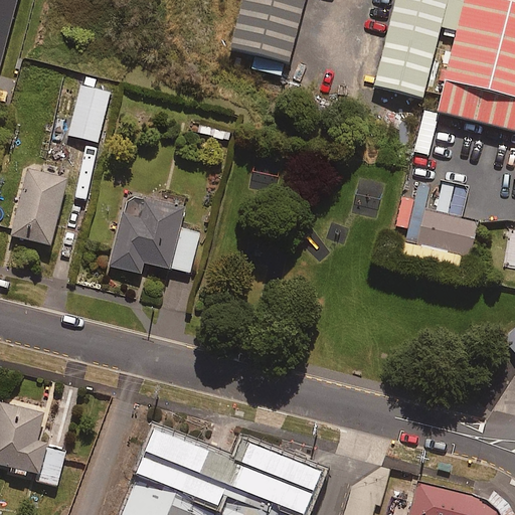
[(0,0),(0,64),(16,0),(0,0)]
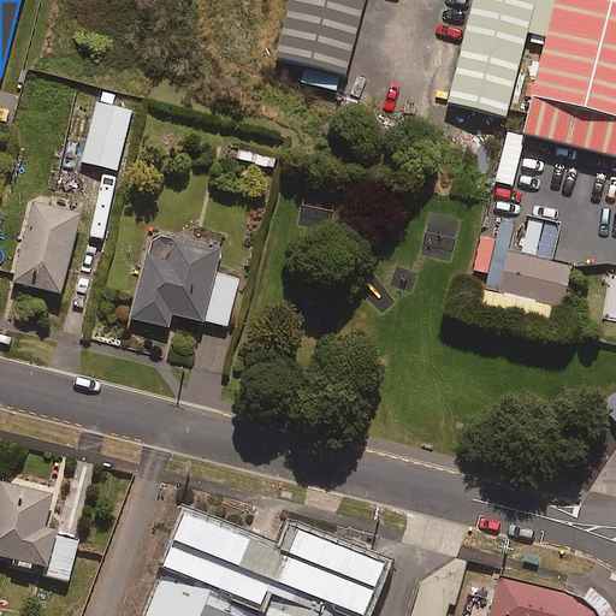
[(272,0),(258,57),(336,77),(345,40),(355,0),(272,0)]
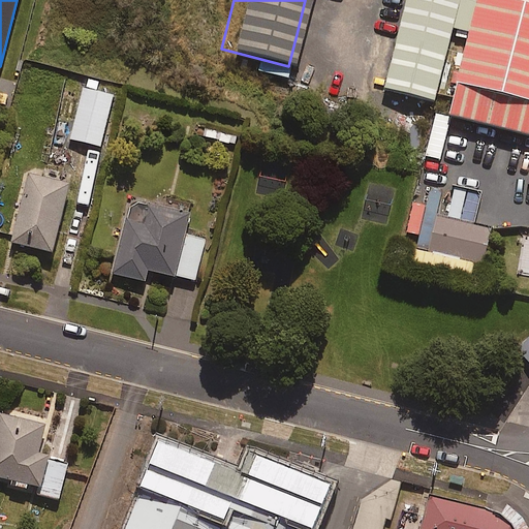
[(528,0),(479,0),(449,117),(528,137),(528,0)]
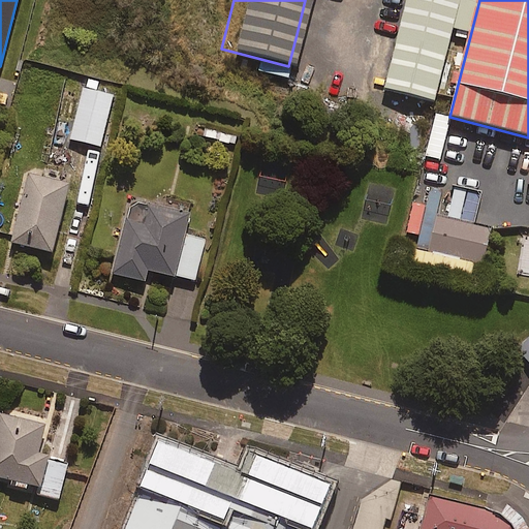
[(446,49),(396,35),(390,61),(382,88),(433,100),(446,49)]
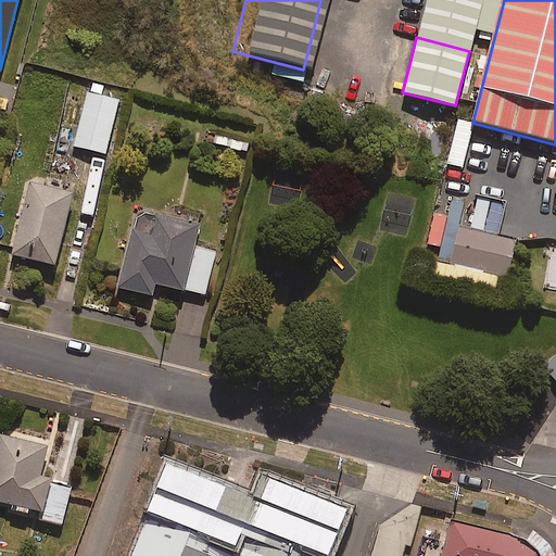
[(119,99),(88,91),(75,146),(106,153),(119,99)]
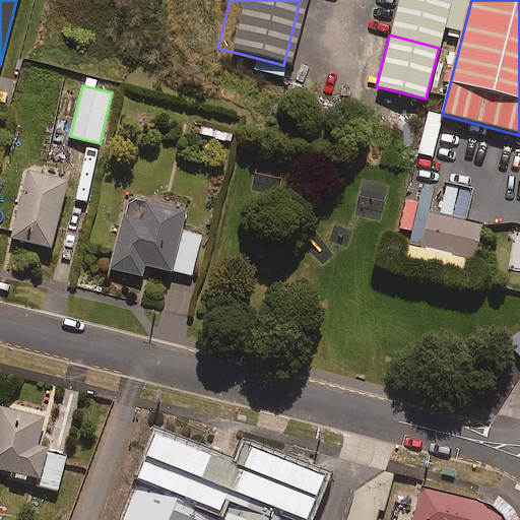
[(451,123),(427,117),(420,146),(445,151),(451,123)]
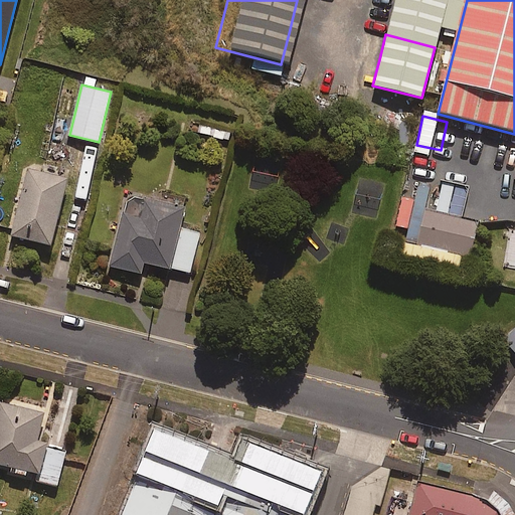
[(68,177),(27,167),(10,233),(51,243),(68,177)]
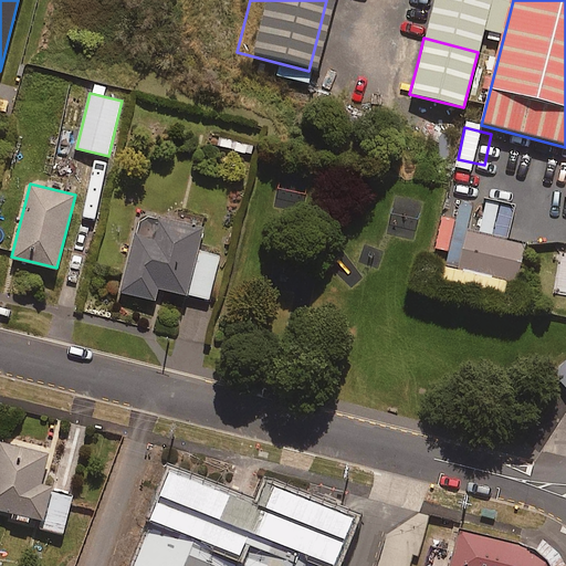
[(463,192),(451,189),(444,221),(458,223),(463,192)]
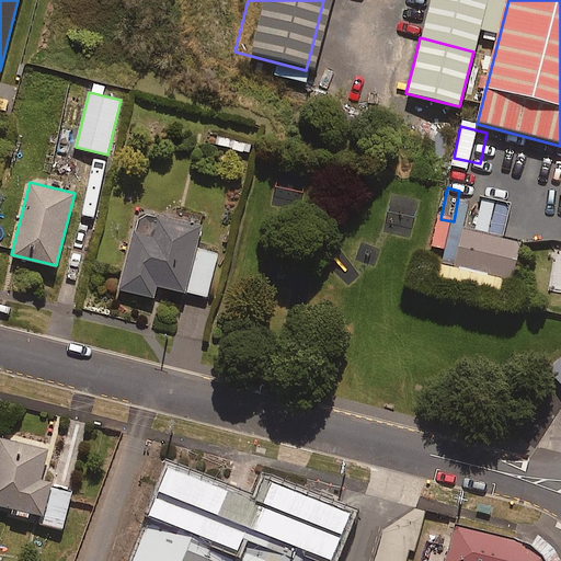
[(202,227),(140,210),(119,288),(155,298),(158,285),(206,298),(218,253),(196,248),(202,227)]
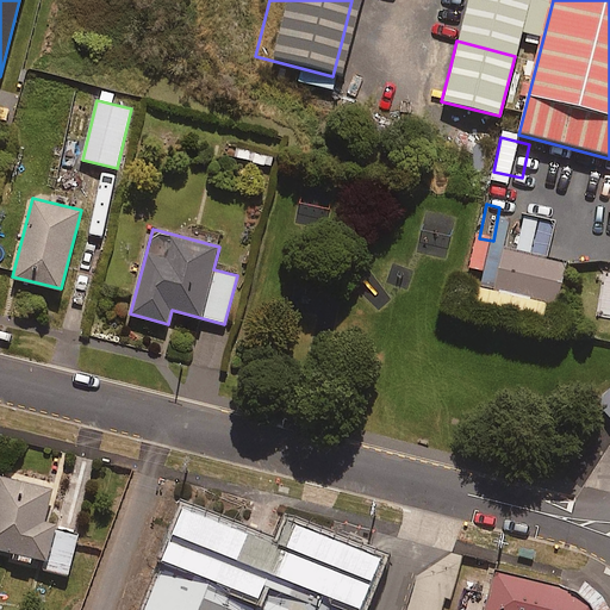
[(568,260),(505,246),(497,288),(556,303),(568,260)]
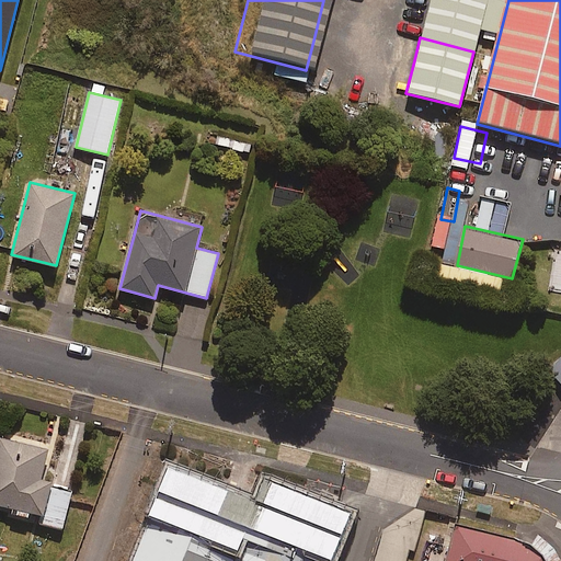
[(450,232),(438,230),(433,256),(445,259),(450,232)]
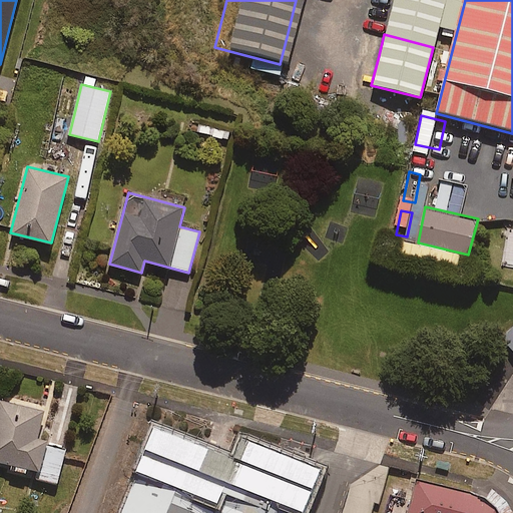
[(512,352),(512,326),(500,338),(512,353),(512,352)]
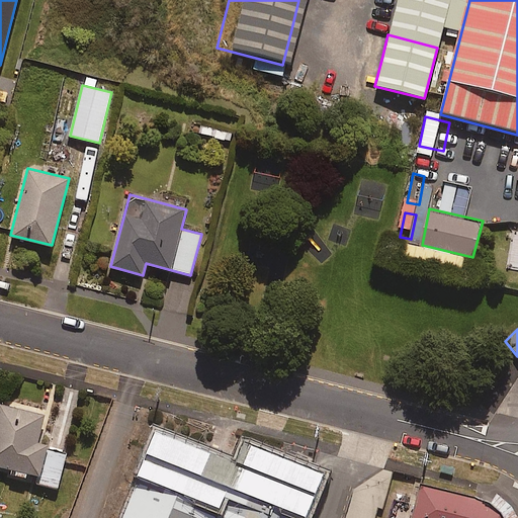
[(46,412),(0,402),(0,404),(0,465),(38,475),(36,484),(58,488),(66,454),(37,447),(46,412)]
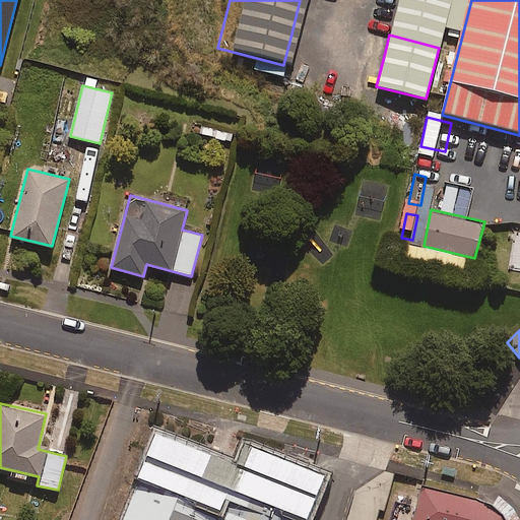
[(133,479),(216,509),(223,491),(240,493),(302,519),(307,519),(327,475),(242,442),(231,463),(148,437),(133,479)]
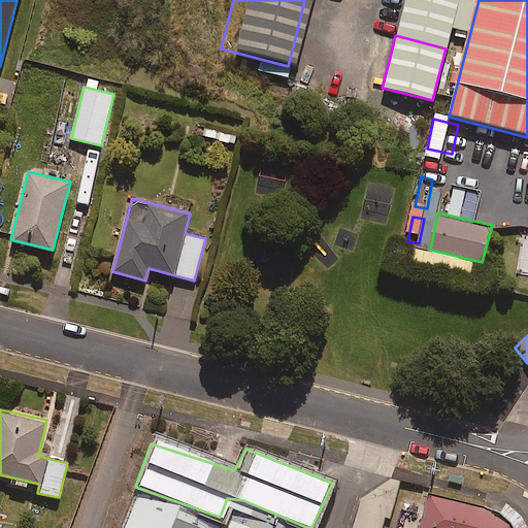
[(118,527),(213,527),(220,517),(135,487),(118,527)]
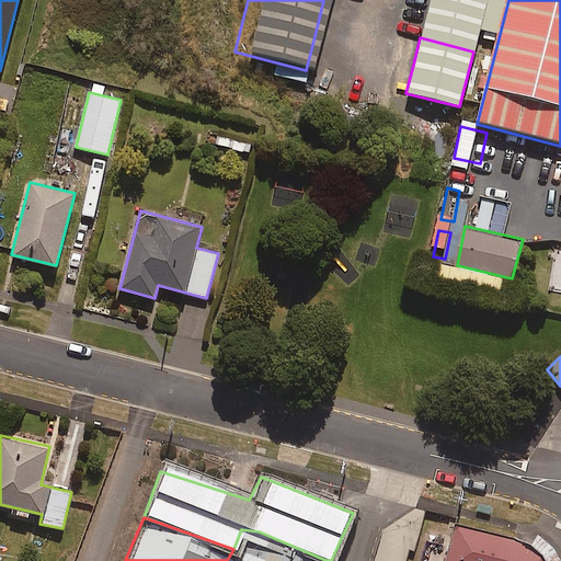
[(504,560),(510,540),(456,527),(446,560),(504,560)]
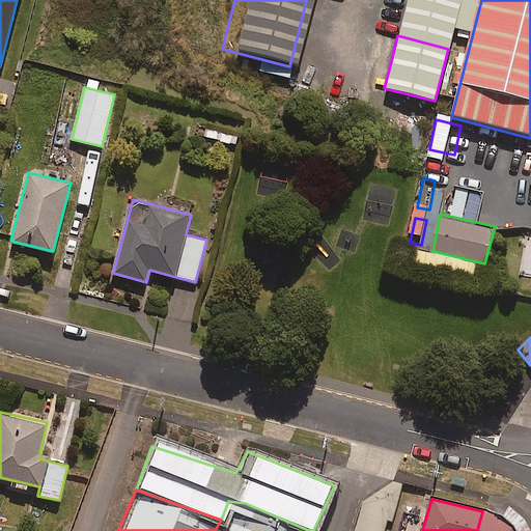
[(215,530),(308,530),(228,501),(221,520),(215,530)]
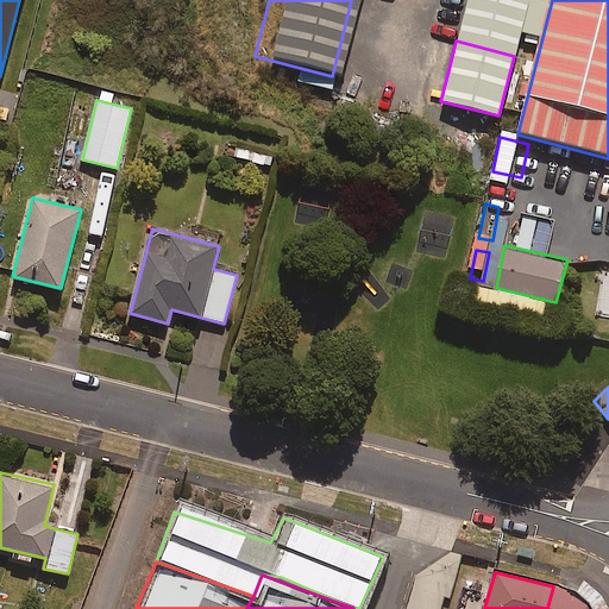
[(558,585),(551,608),(589,608),(586,606),(558,585)]
